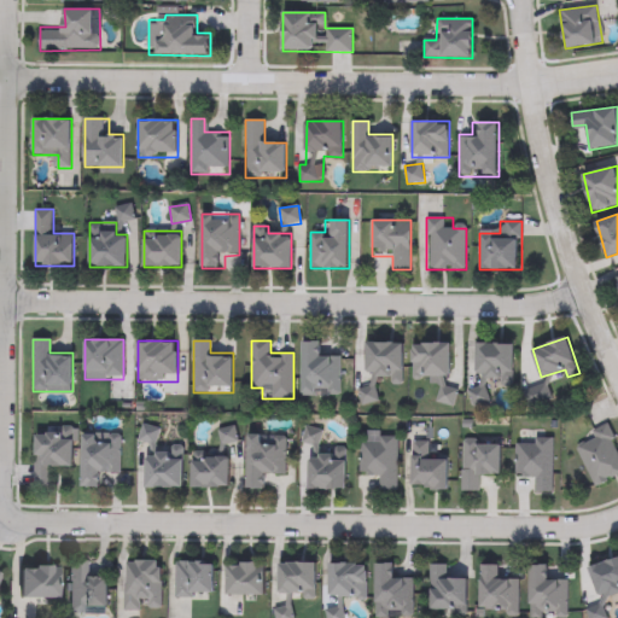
[(340,354),(340,396),(303,396),(303,342),(322,342),(322,354),(340,354)]
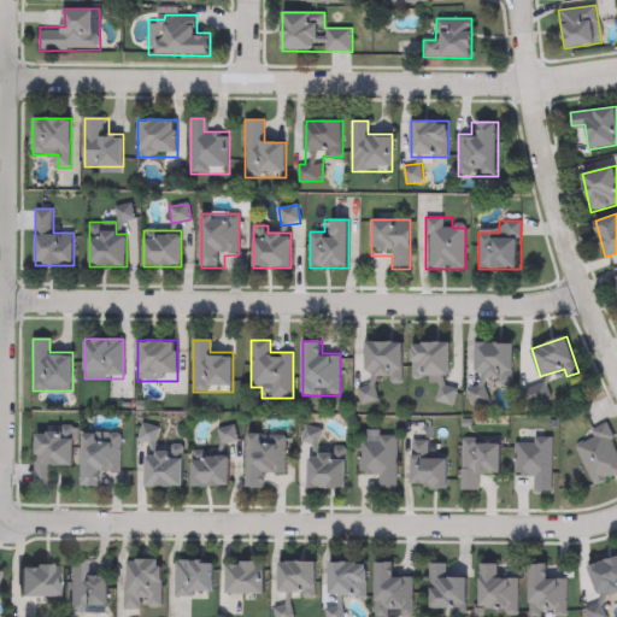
[(388,383),(389,374),(366,374),(366,341),(403,341),(403,383),(388,383)]
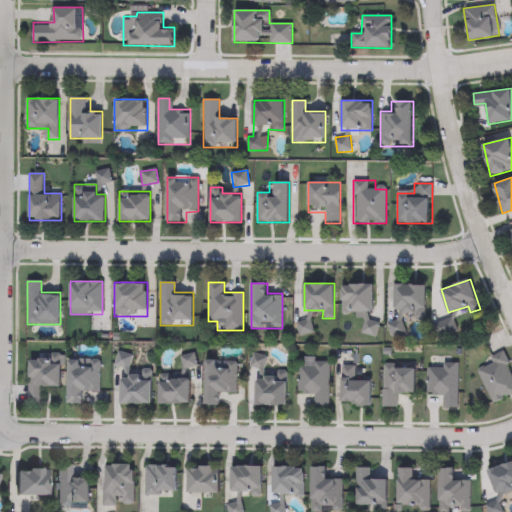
[(373,285),(372,321),(377,321),(377,335),(364,335),(364,317),(342,317),(343,284),(373,285)]
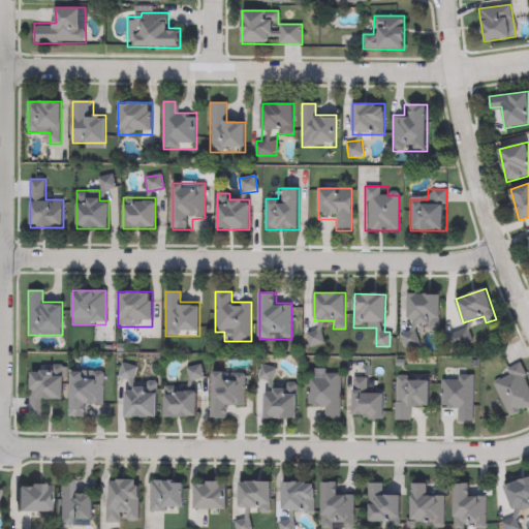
[(439,331),(429,331),(429,320),(407,320),(407,293),(439,293),(439,331)]
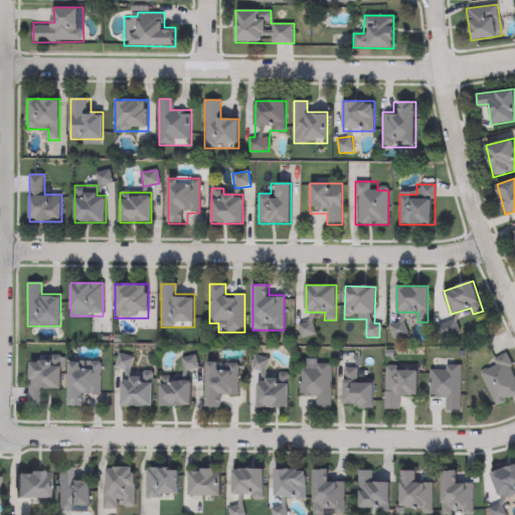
[(461,336),(439,339),(437,323),(458,320),(461,336)]
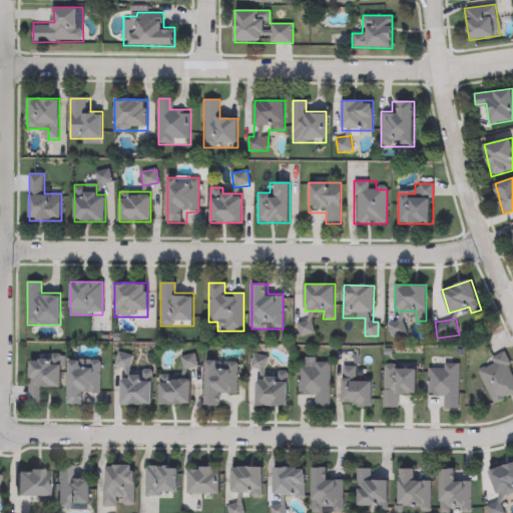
[(406,320),(407,337),(391,339),(389,321),(406,320)]
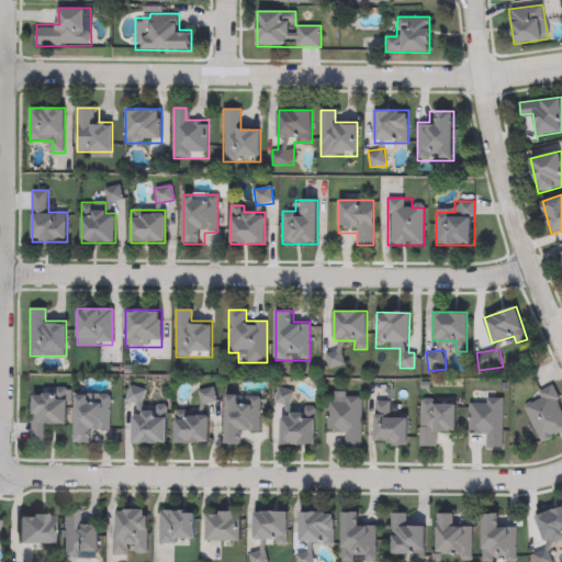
[(345,367),(328,369),(326,353),(343,351),(345,367)]
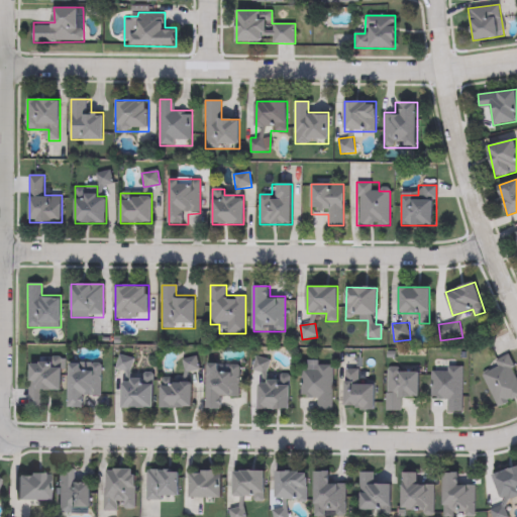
[(479,369),(510,354),(516,371),(516,398),(497,408),(479,369)]
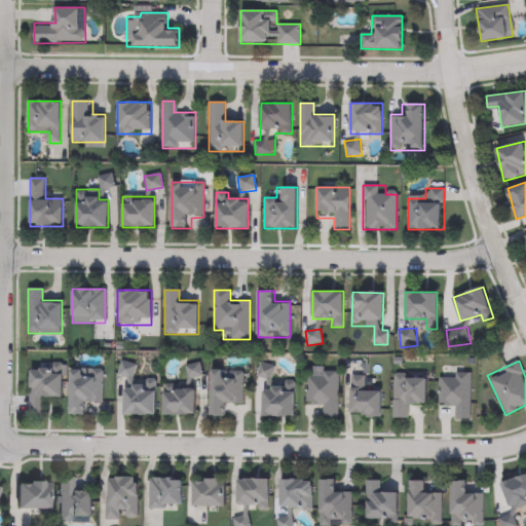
[(135,363),(134,379),(118,378),(119,362),(135,363)]
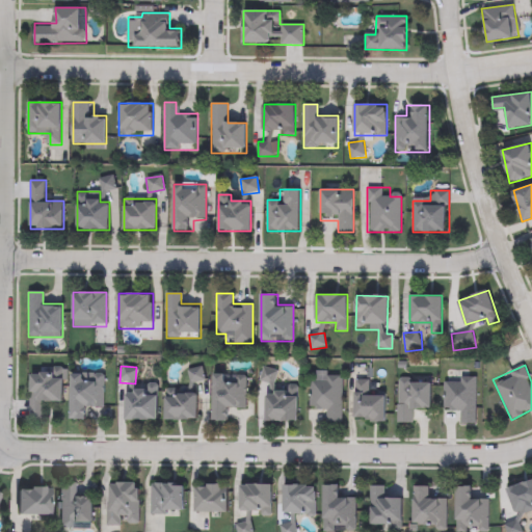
[(204,380),(188,383),(186,370),(202,367),(204,380)]
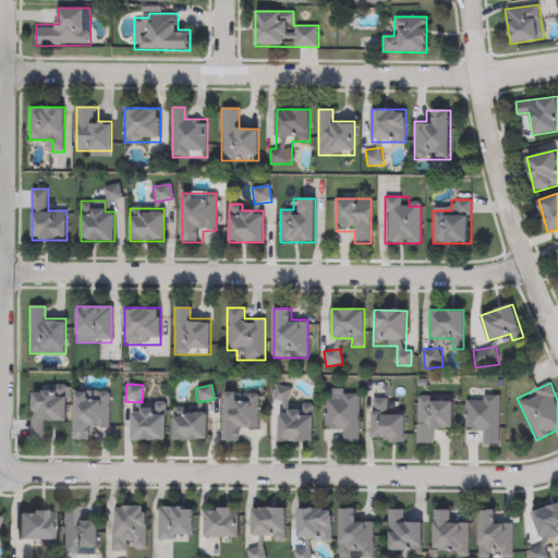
[(291,388),(288,405),(271,402),(275,385),(291,388)]
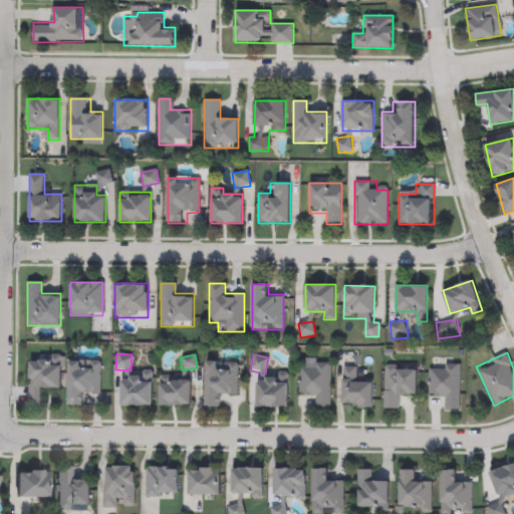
[(41,362),(41,355),(63,355),(63,390),(43,390),(43,405),(29,405),(29,363),(41,362)]
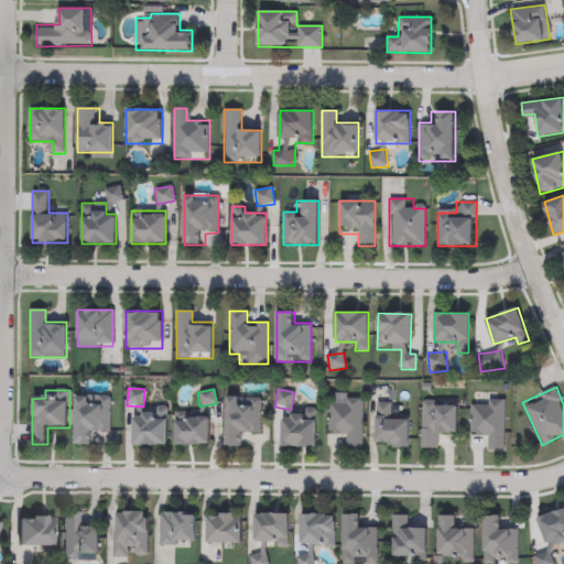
[(328,393),(364,393),(364,447),(344,447),(344,436),(327,435),(328,393)]
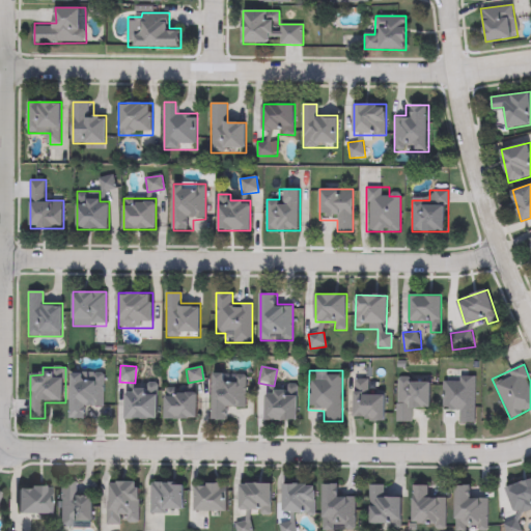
[(104,372),(104,408),(86,408),(86,419),(70,419),(70,372),(104,372)]
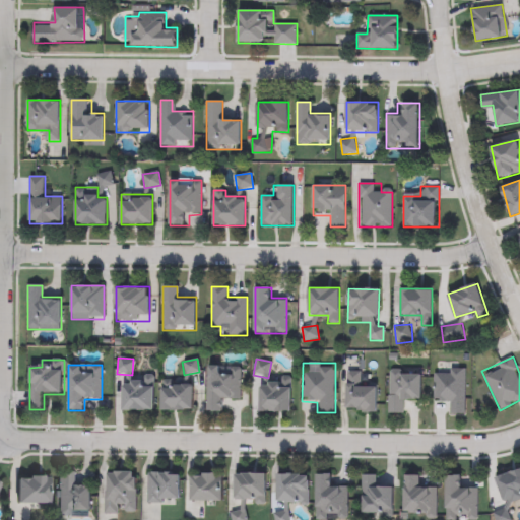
[(208,411),(208,366),(241,366),(241,400),(219,400),(219,411),(208,411)]
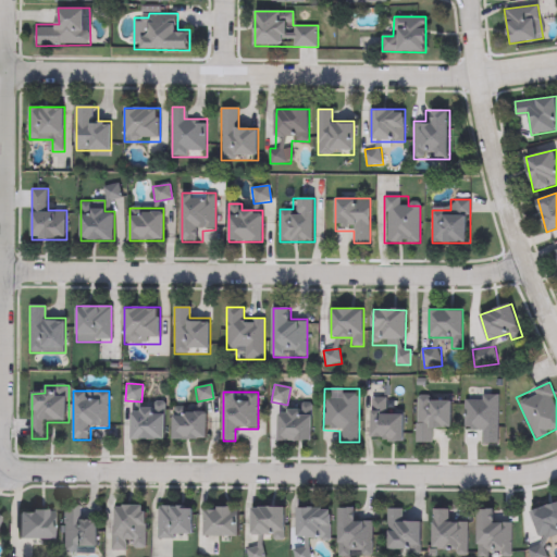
[(465,395),(498,395),(498,443),(478,443),(478,432),(465,432),(465,395)]
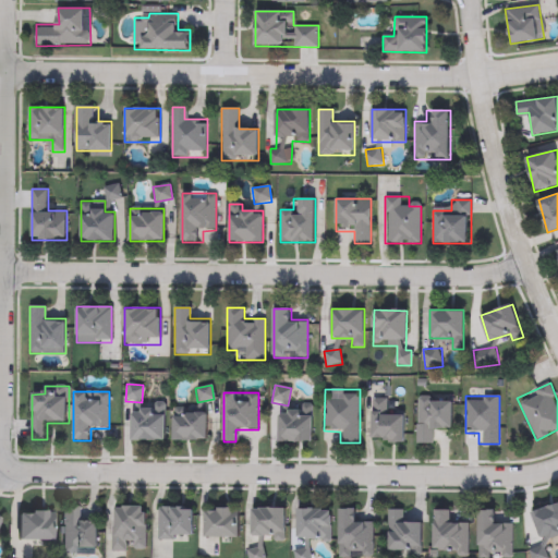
[(416,443),(416,397),(452,397),(452,433),(435,433),(435,443),(416,443)]
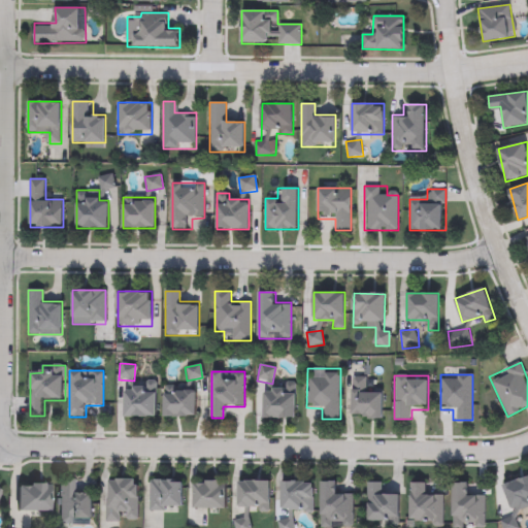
[(383,419),(352,419),(352,376),(363,376),(363,388),(383,388),(383,419)]
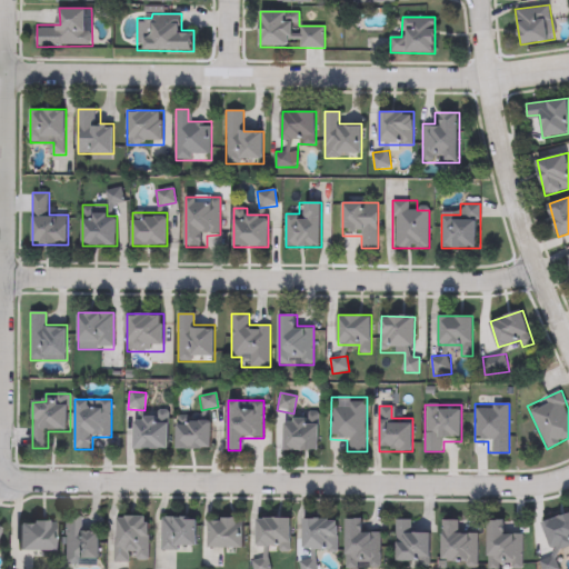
[(169,410),(169,450),(133,450),(133,417),(157,417),(157,410),(169,410)]
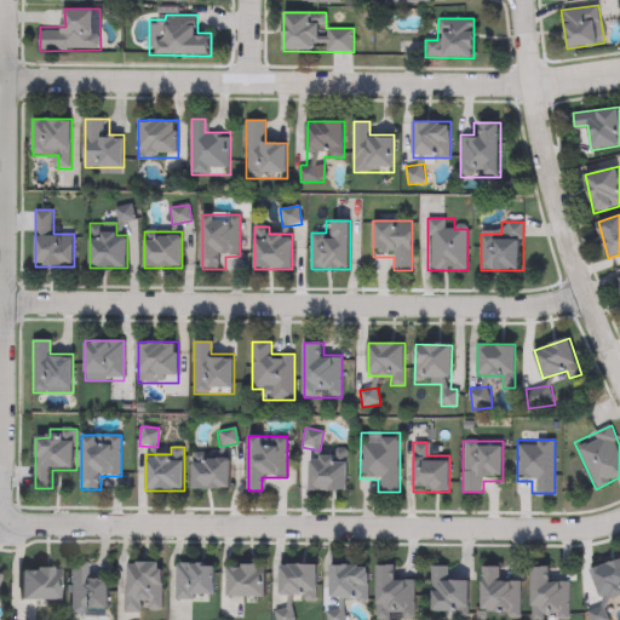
[(348,447),(348,492),(310,492),(310,457),(334,457),(334,447),(348,447)]
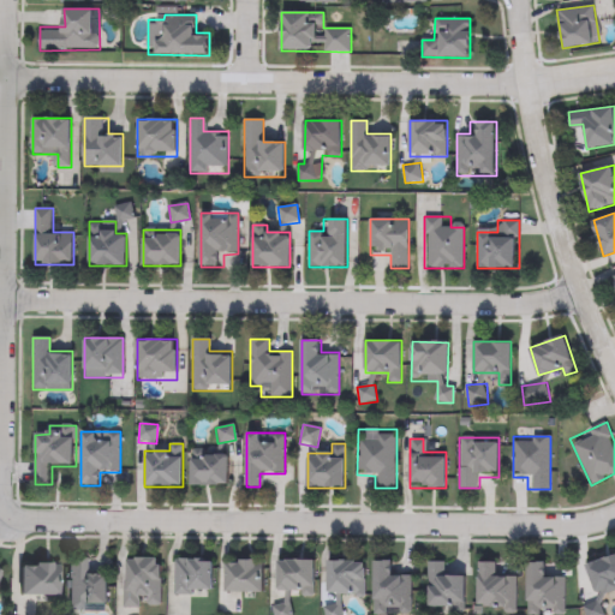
[(190,485),(190,451),(227,451),(227,485),(190,485)]
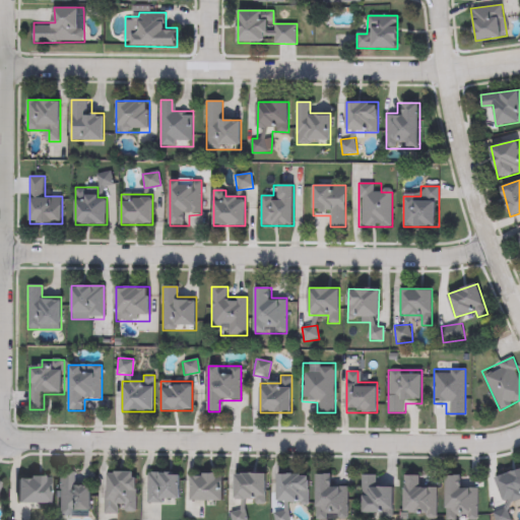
[(519,469),(519,505),(515,507),(513,500),(503,503),(496,476),(519,469)]
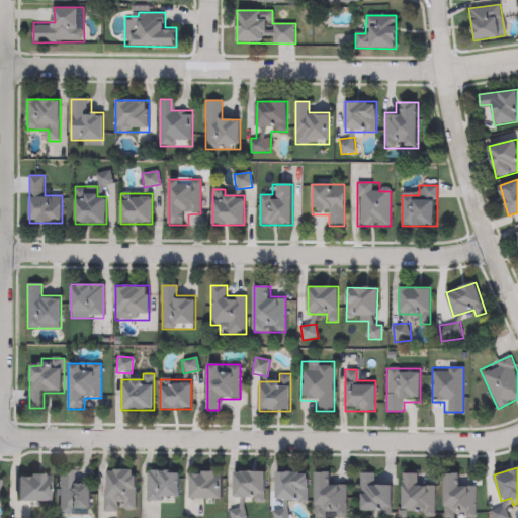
[(91,514),(58,514),(58,469),(71,469),(71,481),(91,481),(91,514)]
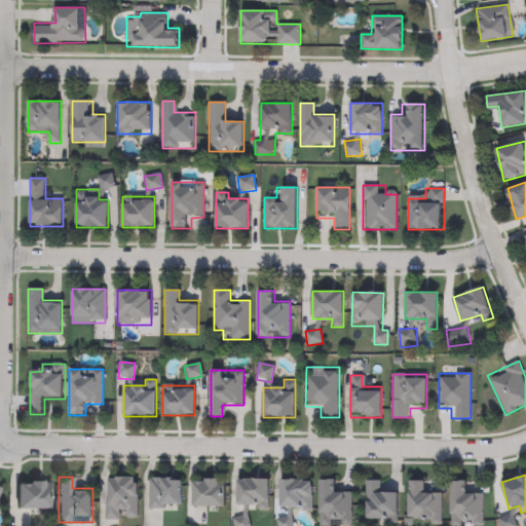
[(106,520),(106,477),(138,477),(138,520),(106,520)]
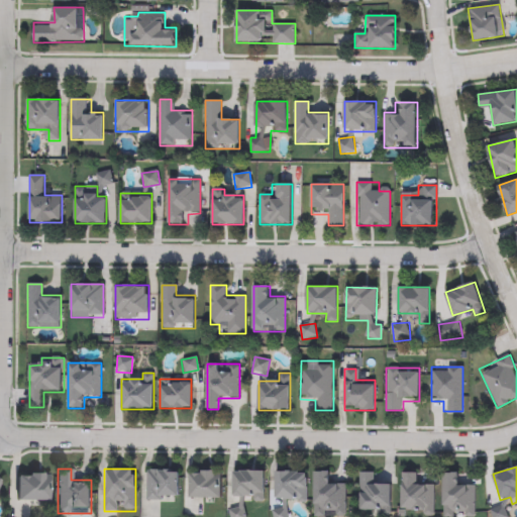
[(179,470),(179,500),(145,500),(145,470),(179,470)]
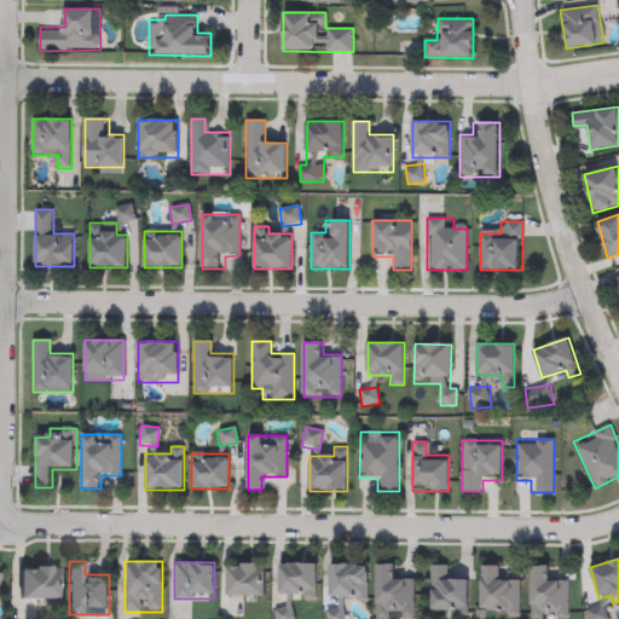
[(265,596),(226,596),(226,563),(265,563),(265,596)]
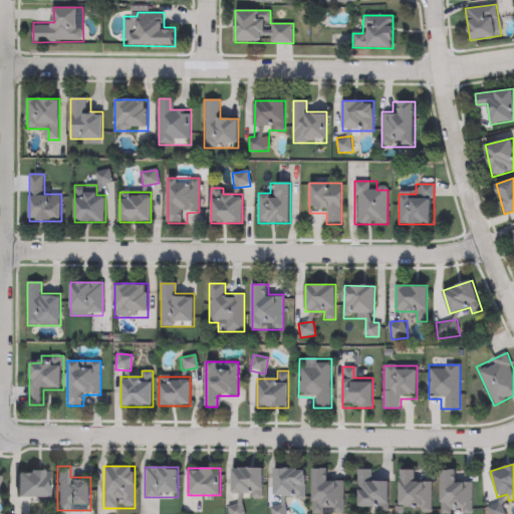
[(263,468),(263,498),(232,498),(232,468),(263,468)]
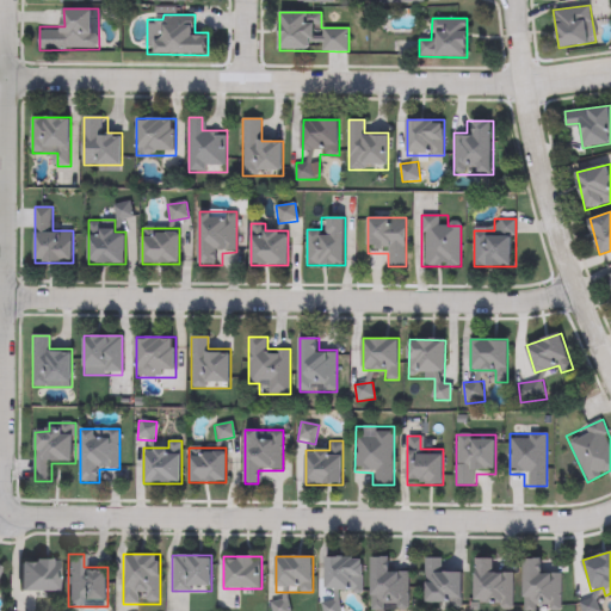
[(364,557),(364,592),(326,592),(326,557),(364,557)]
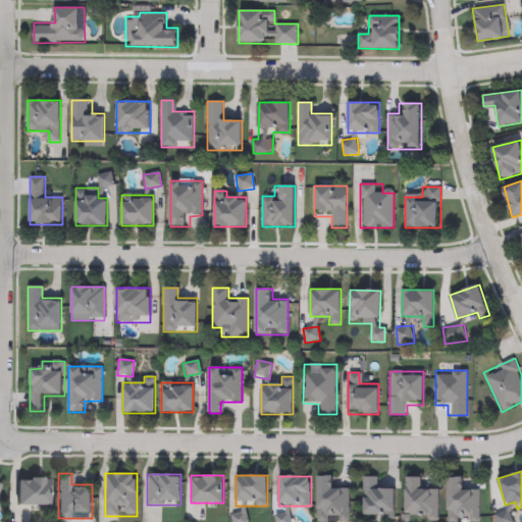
[(317,521),(318,476),(336,476),(336,486),(350,486),(350,521),(317,521)]
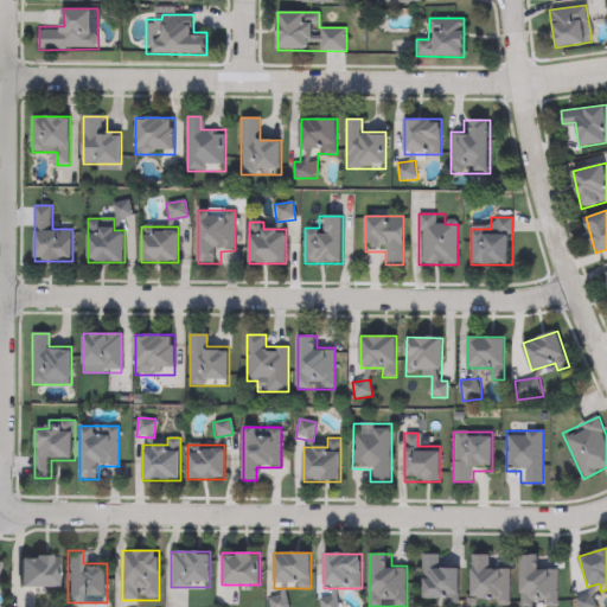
[(58,555),(58,587),(20,587),(20,555),(58,555)]
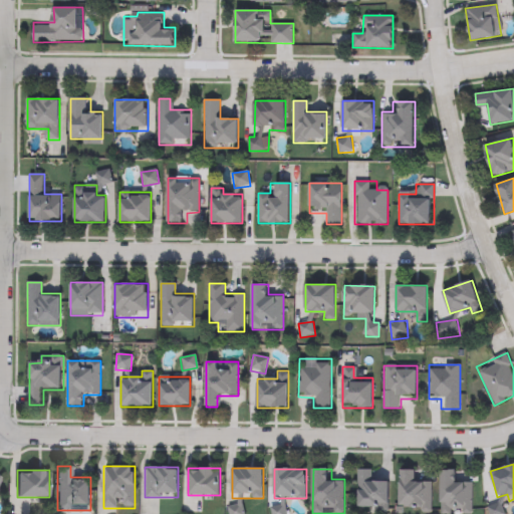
[(368,480),(390,480),(390,511),(357,511),(357,470),(368,470),(368,480)]
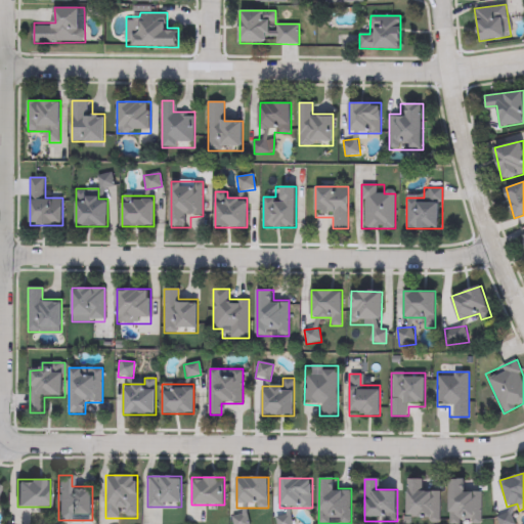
[(408,479),(420,479),(420,489),(441,490),(440,523),(417,522),(417,515),(407,515),(408,479)]
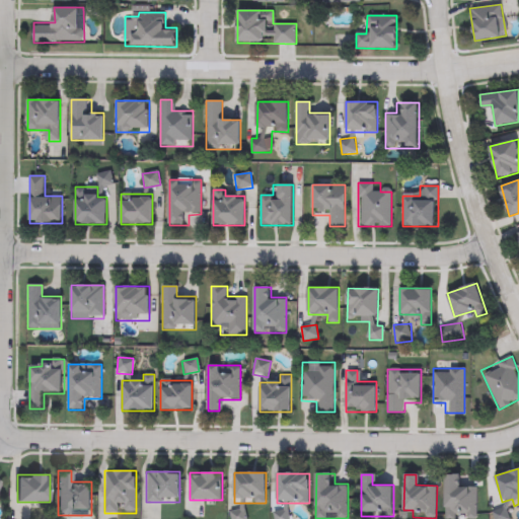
[(476,518),(445,518),(445,475),(462,475),(462,486),(476,486),(476,518)]
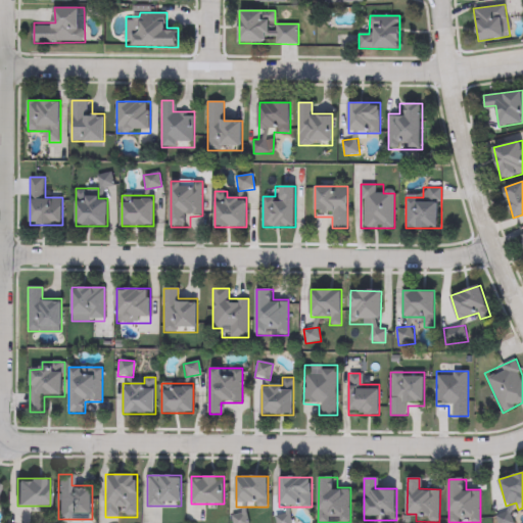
[(233,522),(232,514),(247,512),(248,522),(233,522)]
